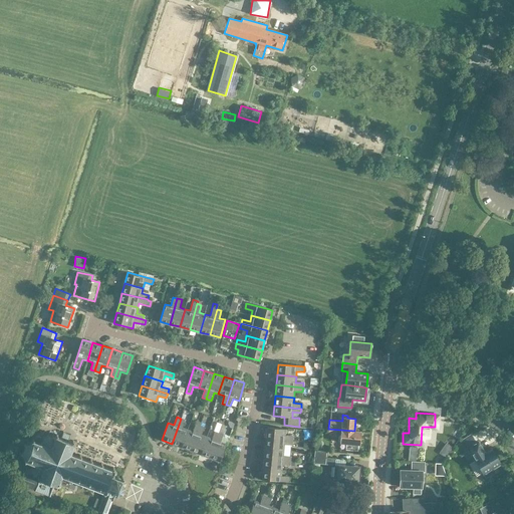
[(181,419),(172,444),(181,447),(188,430),(183,428),(186,421),(181,419)]
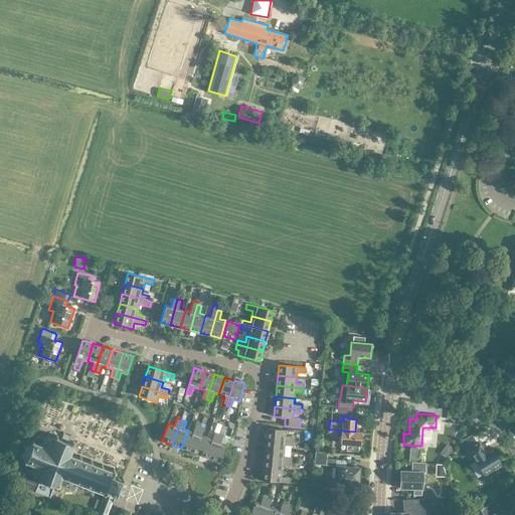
[(193,433),(188,431),(181,448),(191,452),(200,426),(196,425),(193,433)]
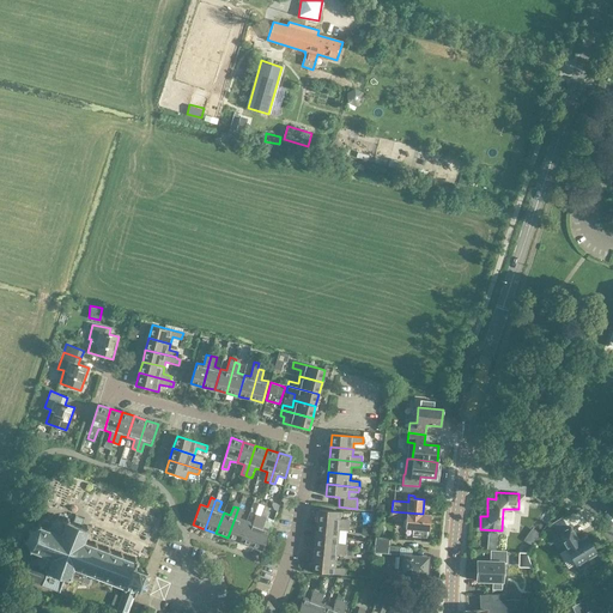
[(228,538),(240,542),(247,521),(241,519),(244,510),(238,508),(228,538)]
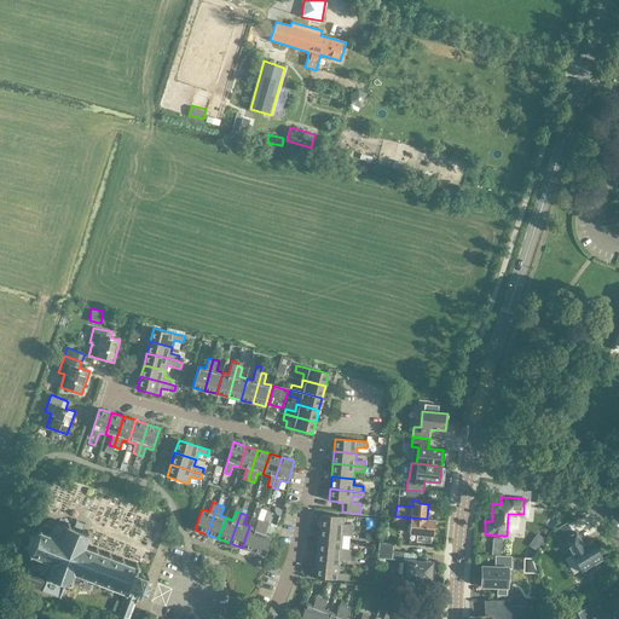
[(322,527),(353,531),(353,525),(343,524),(345,516),(323,514),(322,527)]
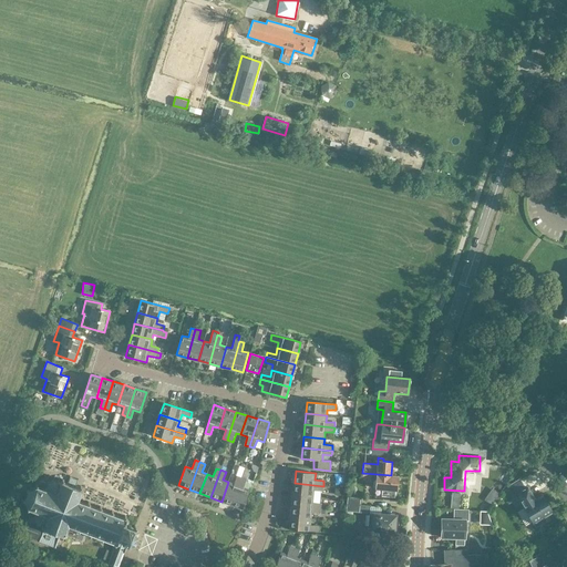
[(377,474),(362,473),(361,480),(375,481),(375,488),(382,490),(382,496),(395,497),(395,491),(398,491),(399,476),(377,474)]
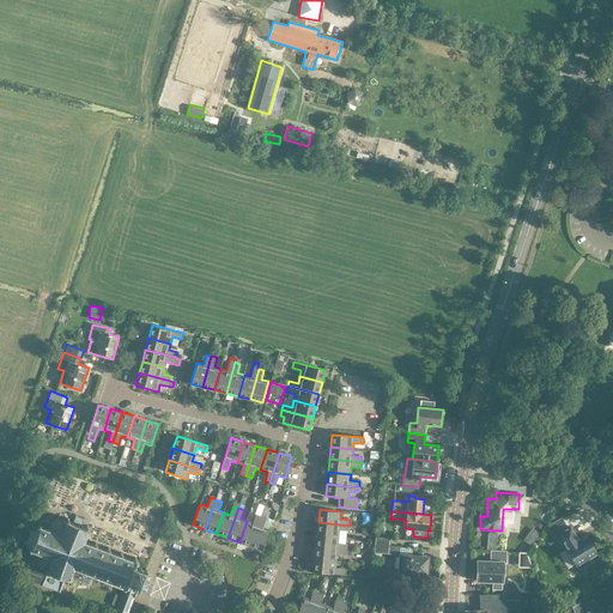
[(240,542),(250,546),(261,516),(256,515),(253,523),(247,521),(240,542)]
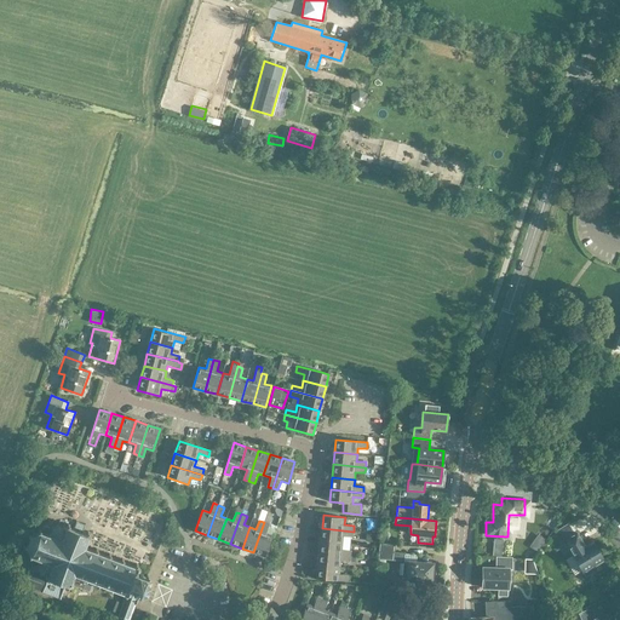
[(141,597),(150,574),(85,547),(90,535),(82,533),(85,526),(76,522),(73,529),(63,526),(63,528),(58,526),(52,528),(50,537),(40,533),(30,537),(27,547),(30,558),(40,561),(36,569),(30,567),(29,572),(28,570),(22,586),(59,601),(65,584),(73,587),(73,586),(89,592),(93,581),(126,595),(118,616),(126,619),(130,619),(139,596),(141,597)]
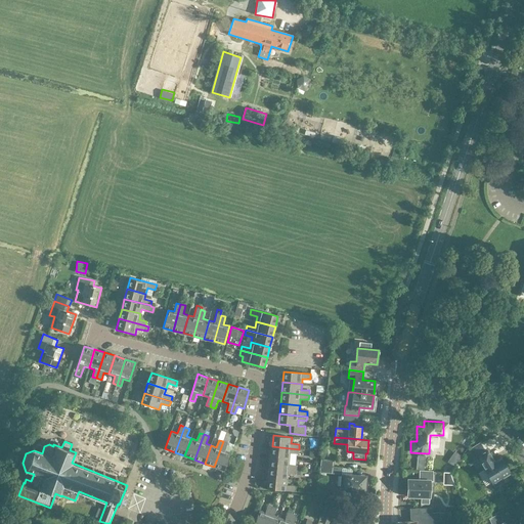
[(223,441),(214,467),(224,471),(231,453),(225,450),(228,443),(223,441)]
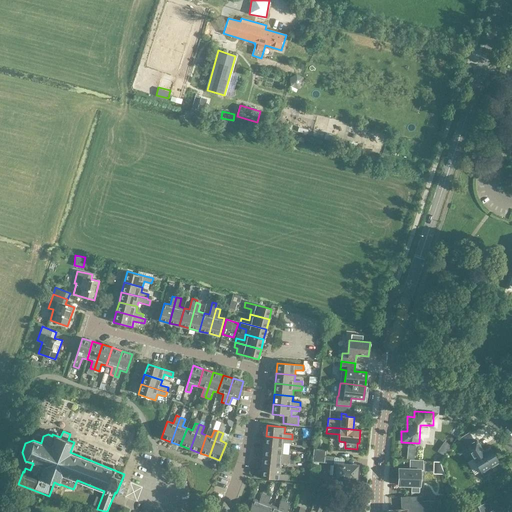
[(489,464),(497,460),(491,446),(484,449),(477,434),(465,440),(480,471),(490,467),(489,464)]
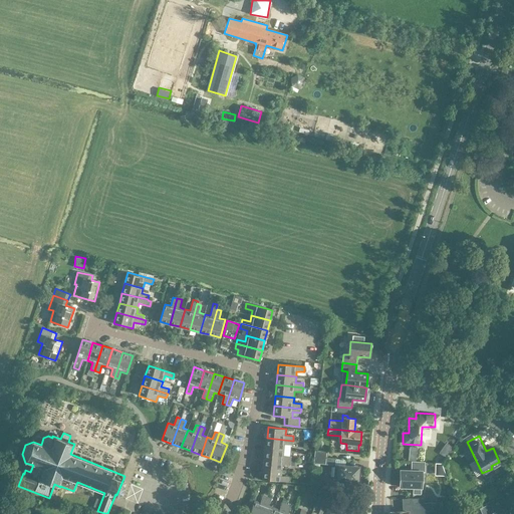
[(266,448),(284,450),(284,445),(292,446),(293,441),(267,438),(266,448)]
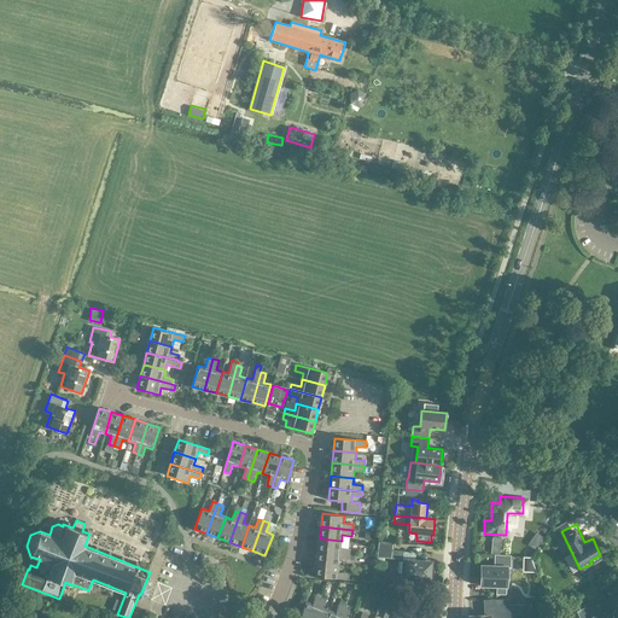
[(535,531),(529,543),(536,548),(542,535),(535,531)]
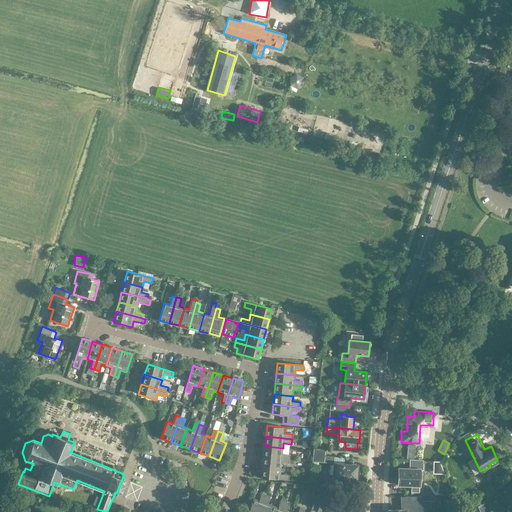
[(264,456),(290,459),(290,454),(282,454),(283,448),(265,446),(264,456)]
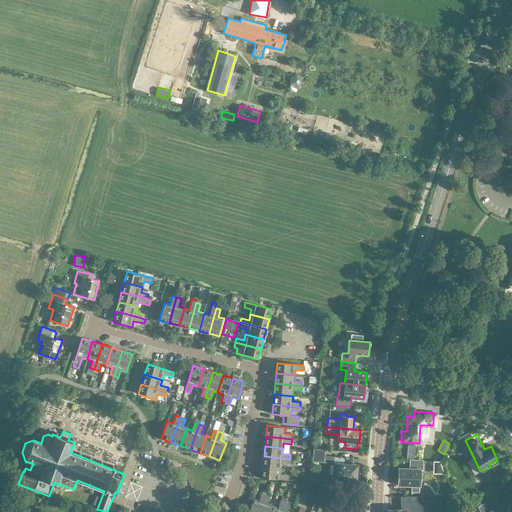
[(325,456),(313,455),(312,462),(333,464),(333,463),(334,457),(325,456)]
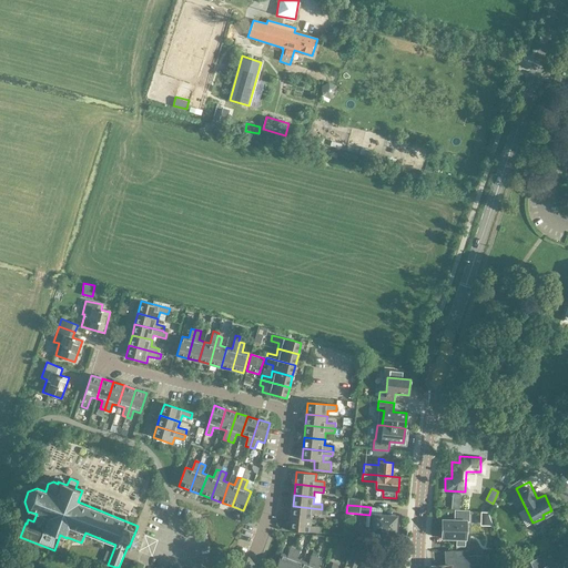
[(322,509),(293,506),(291,518),(312,519),(312,513),(321,514),(322,509)]
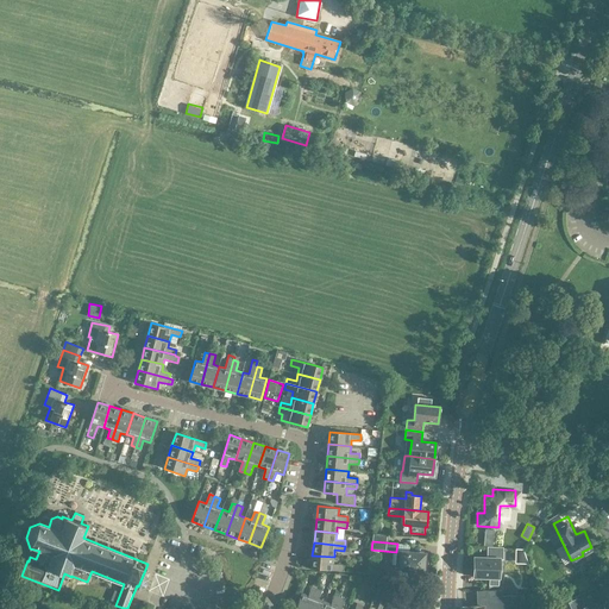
[(526,563),(526,547),(516,547),(515,562),(526,563)]
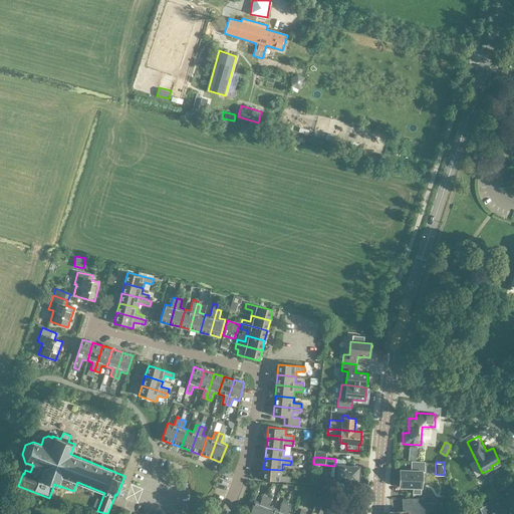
[(413,494),(421,495),(422,463),(412,463),(411,471),(401,471),(400,488),(413,488),(413,494)]
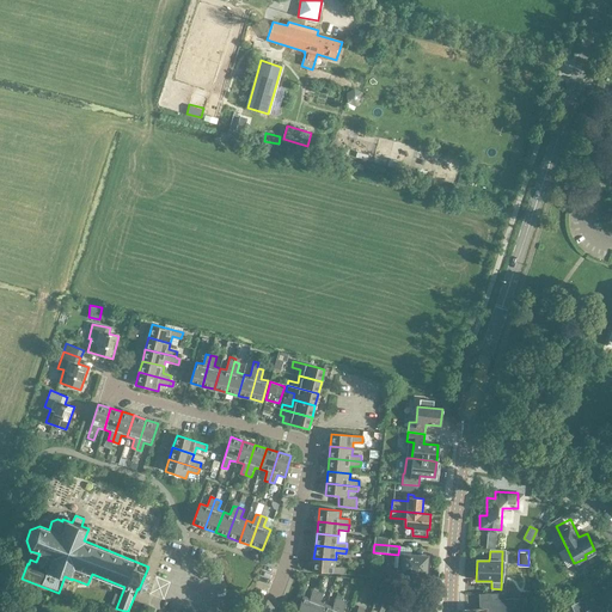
[(411,556),(412,555),(398,554),(398,555),(397,570),(402,570),(402,571),(412,573),(411,574),(420,575),(420,573),(426,574),(427,557),(411,556)]
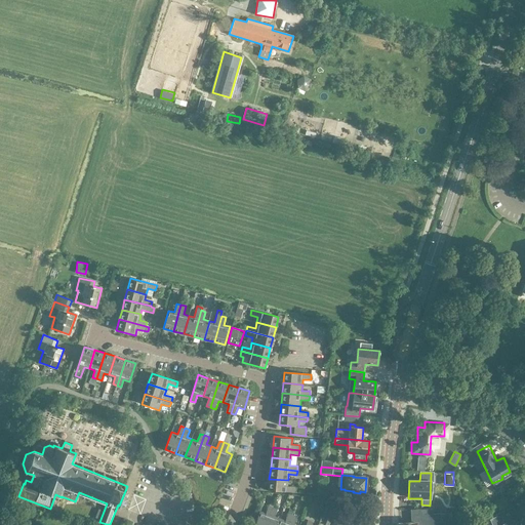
[(288,480),(269,479),(268,489),(295,492),(295,487),(287,486),(288,480)]
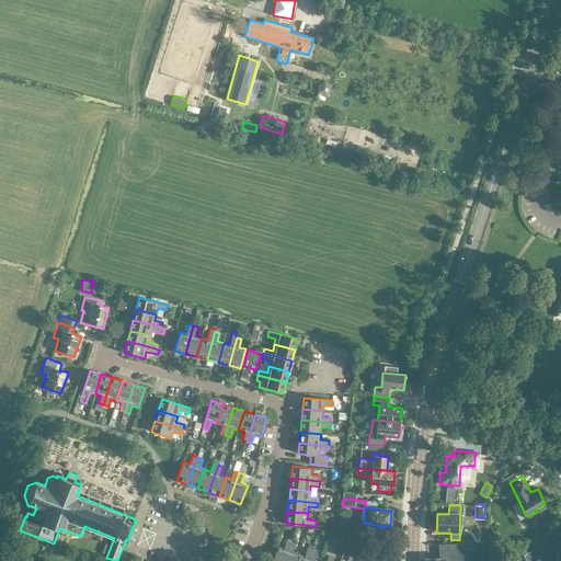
[(352,549),(350,554),(353,557),(361,537),(350,533),(347,539),(348,539),(345,547),(352,549)]
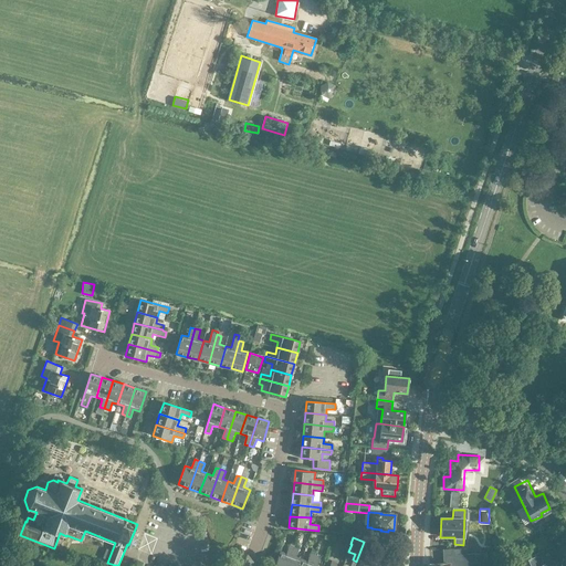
[(274,565),(286,565),(294,547),(290,545),(287,553),(281,551),(274,565)]
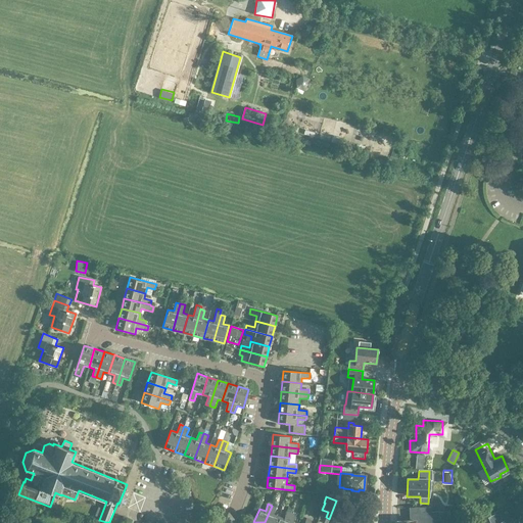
[(265,522),(276,522),(279,516),(274,514),(276,507),(272,506),(265,522)]
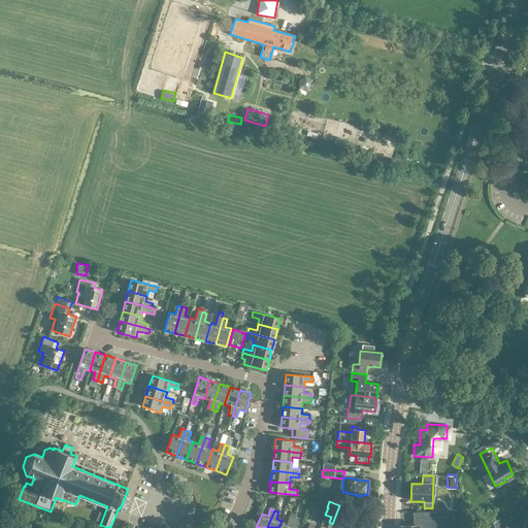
[(344,527),(351,515),(340,512),(333,527),(344,527)]
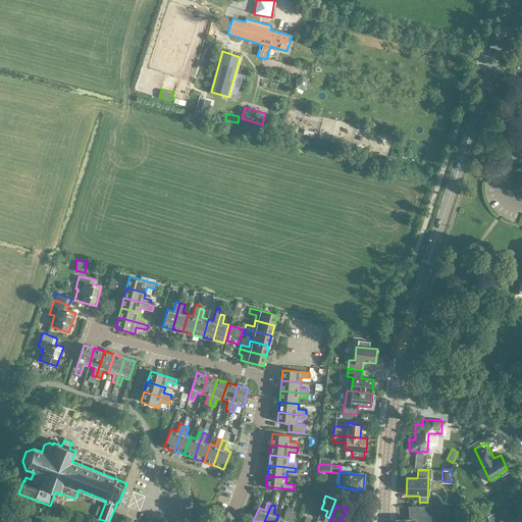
[(396,521),(446,521),(446,511),(430,512),(429,507),(408,507),(408,520),(396,521)]
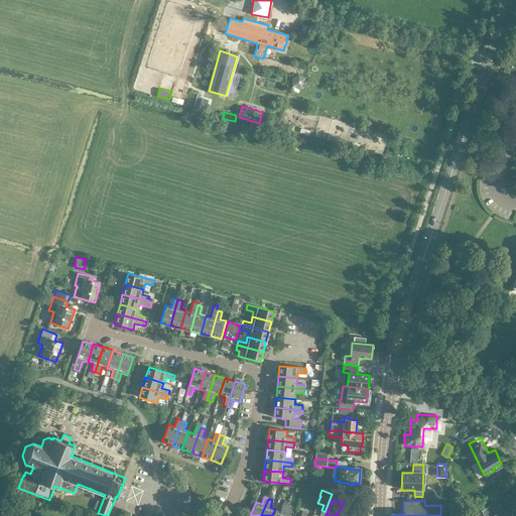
[(511,515),(504,501),(489,508),(492,515),(511,515)]
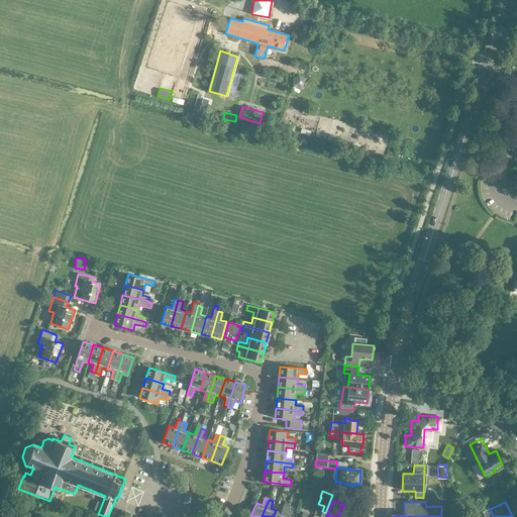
[(276,510),(273,516),(284,516),(288,507),(284,505),(281,512),(276,510)]
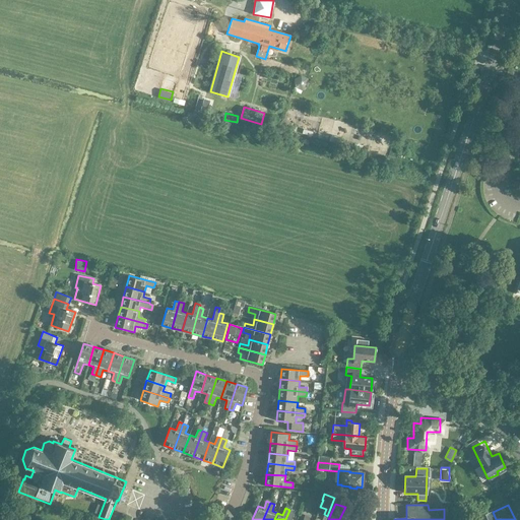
[(295,512),(289,510),(285,519),(295,519),(291,519),(295,512)]
